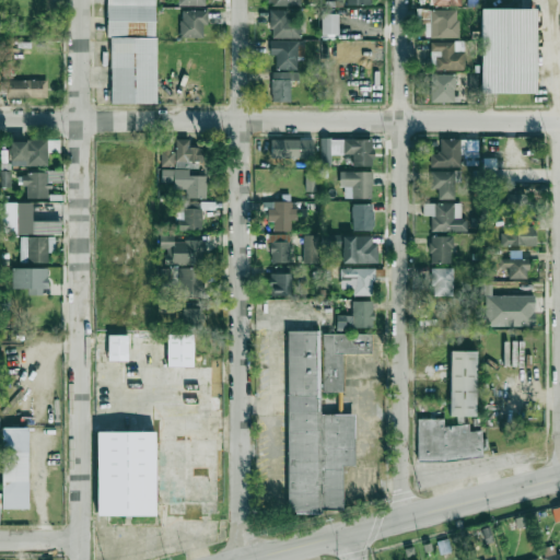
[(107,0),(108,103),(155,103),(154,0),(107,0)]
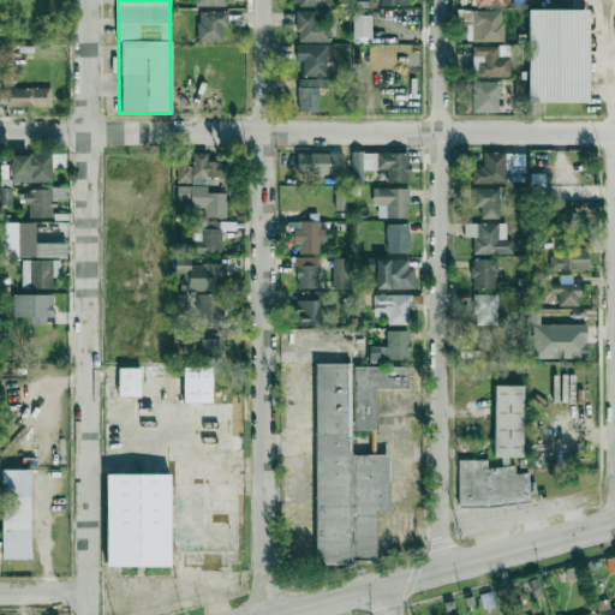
[(589,101),(587,9),(526,10),(527,101),(589,101)]
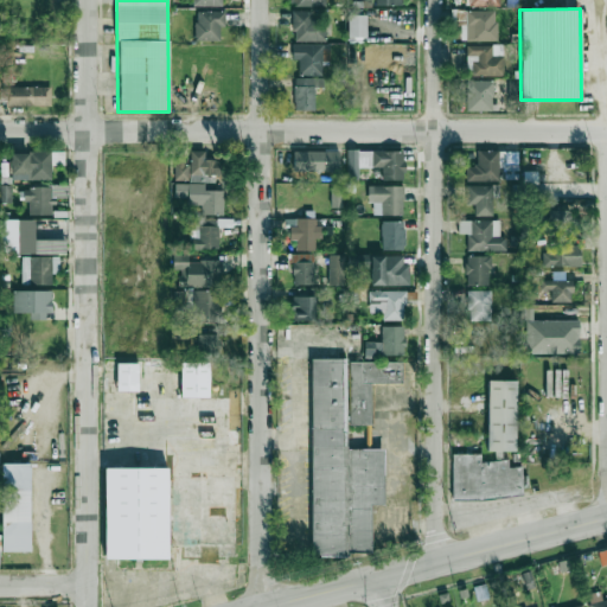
[(196,39),(219,40),(219,26),(224,26),(225,11),(196,10),(196,39)]
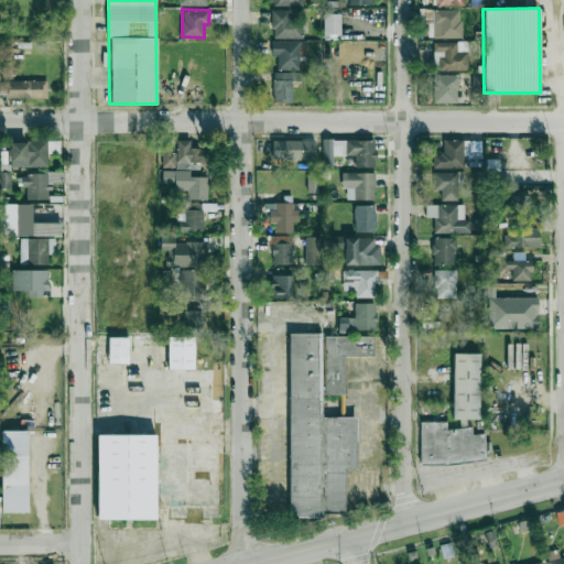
[(302,38),(302,19),(290,19),(289,9),(271,9),(272,38),(302,38)]
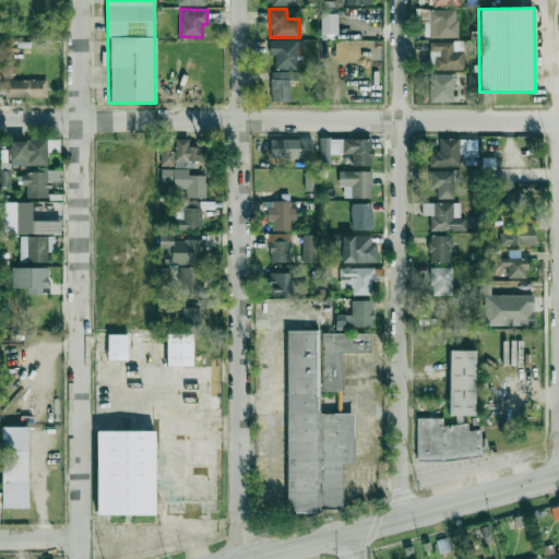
[(456,9),(428,9),(428,22),(423,22),(424,37),(456,36),(456,9)]
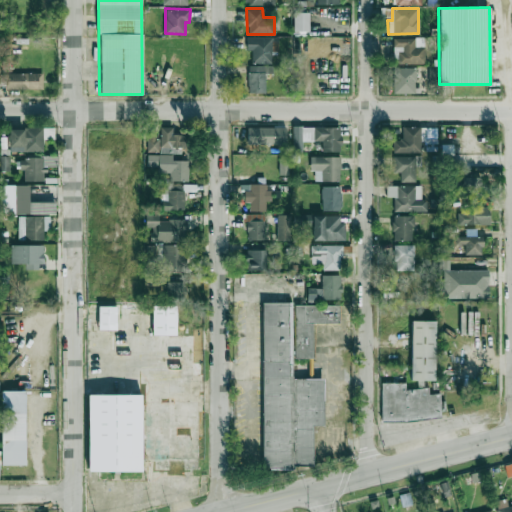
[(293,31),(309,30),(308,12),(293,12),(293,31)]
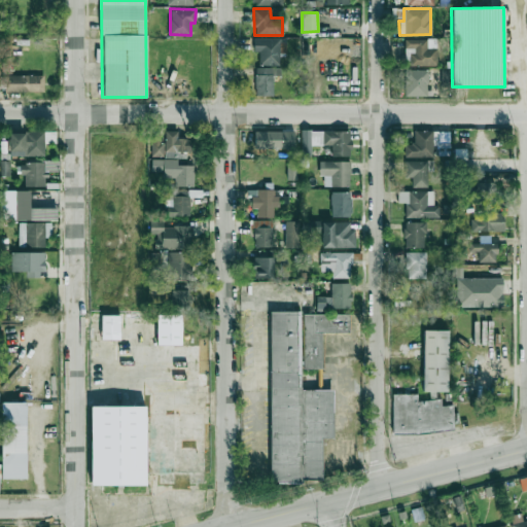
[(279,64),(279,53),(285,53),(286,38),(253,37),(253,50),(258,50),(258,64),(279,64)]
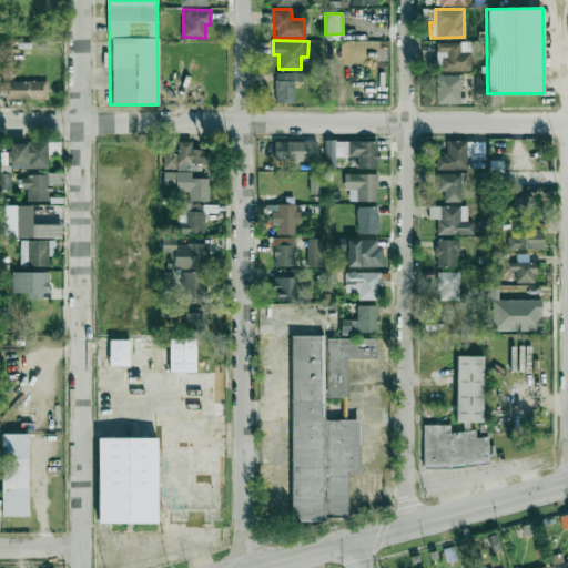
[(470,70),(469,41),(435,42),(435,53),(440,53),(440,70),(470,70)]
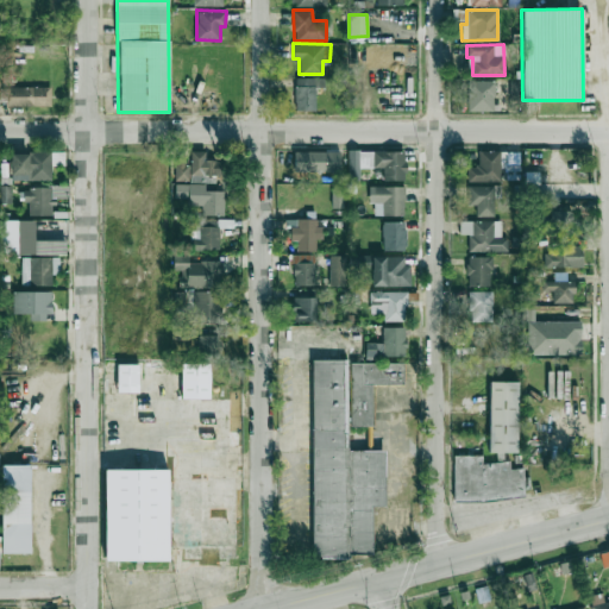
[(324,77),(294,77),(294,110),(315,110),(315,87),(324,87),(324,77)]
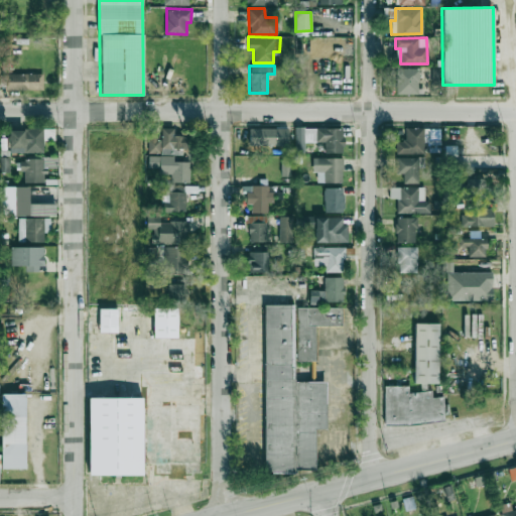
[(418,94),(418,68),(395,68),(395,94),(418,94)]
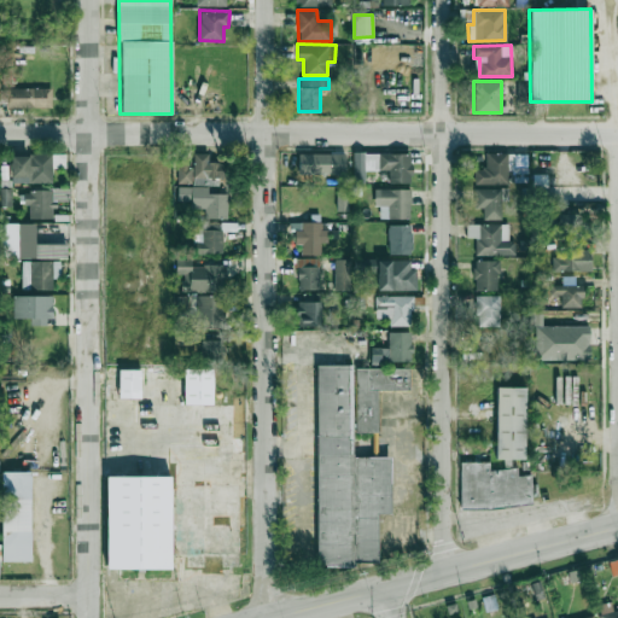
[(51,108),(51,88),(7,87),(7,106),(51,108)]
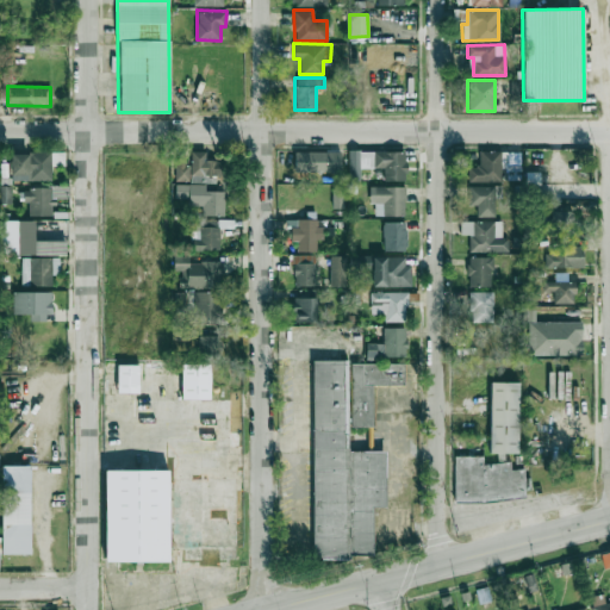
[(173,181),(219,181),(219,160),(205,160),(205,151),(188,150),(188,156),(174,155),(173,181)]
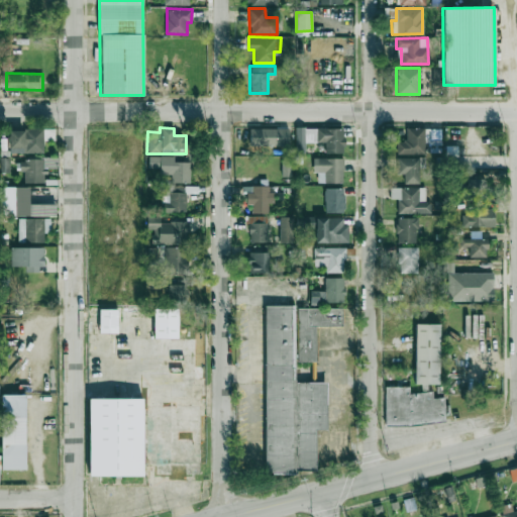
[(249,144),(288,145),(288,128),(249,127),(249,144)]
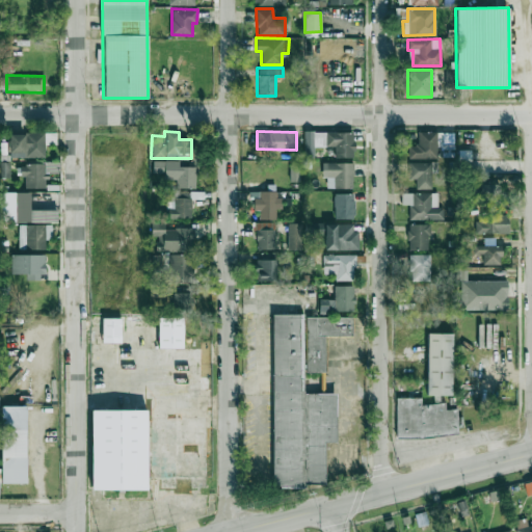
[(353,131),(303,131),(303,157),(314,157),(314,145),(334,145),(334,157),(353,157),(353,131)]
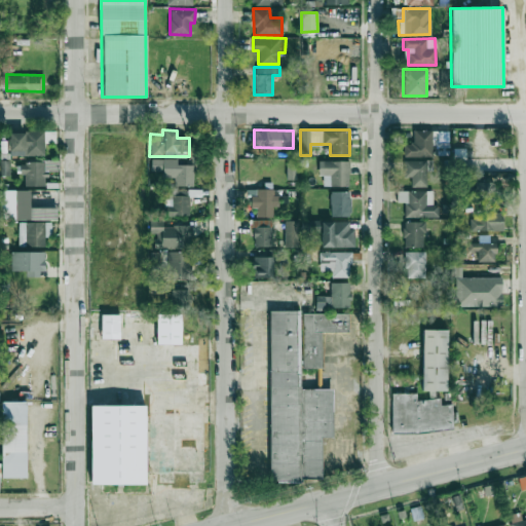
[(404,155),(433,156),(433,154),(448,155),(449,130),(413,129),(413,143),(405,143),(404,155)]
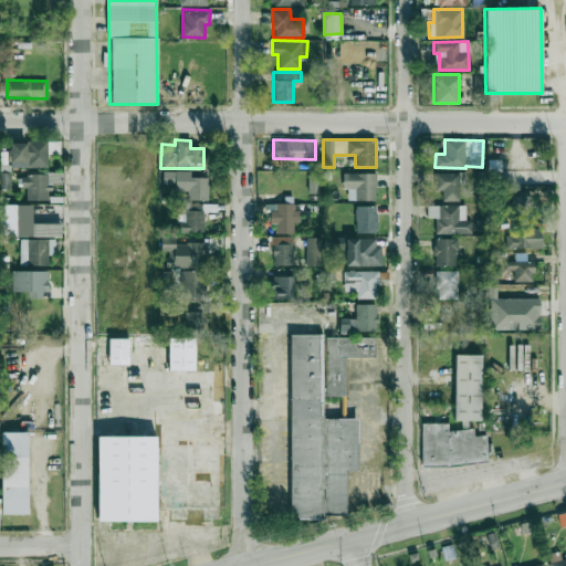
[(10,167),(48,166),(48,153),(60,153),(60,140),(28,140),(28,142),(9,143),(10,167)]
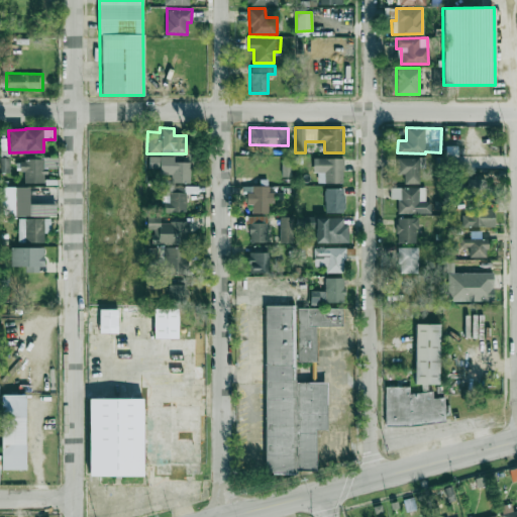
[(190,162),(174,161),(174,156),(148,156),(148,167),(160,168),(160,175),(171,176),(171,182),(190,182),(190,162)]
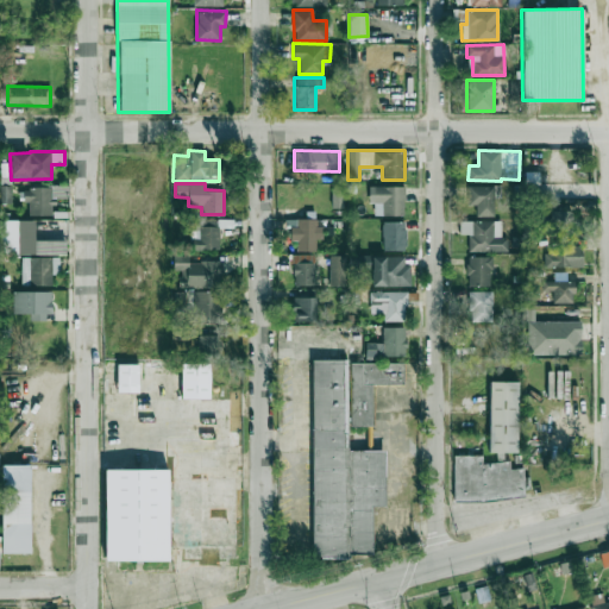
[(493,215),(493,198),(501,198),(501,184),(468,186),(468,205),(475,205),(475,215),(493,215)]
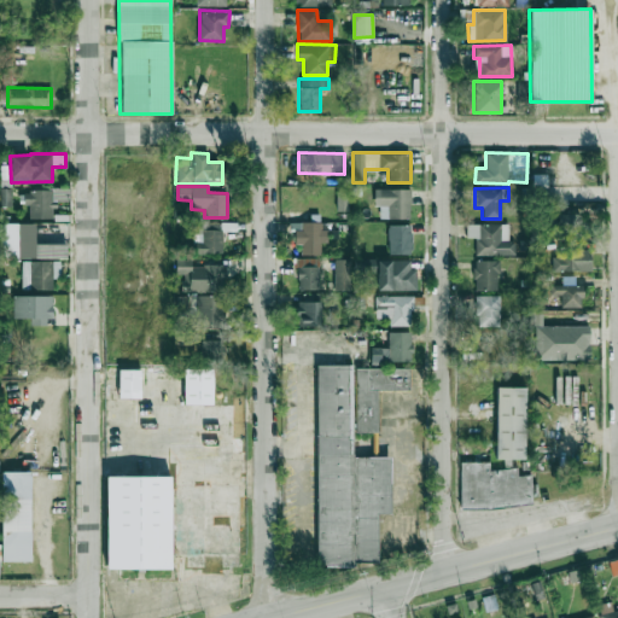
[(0,208),(11,208),(11,188),(0,188),(0,208)]
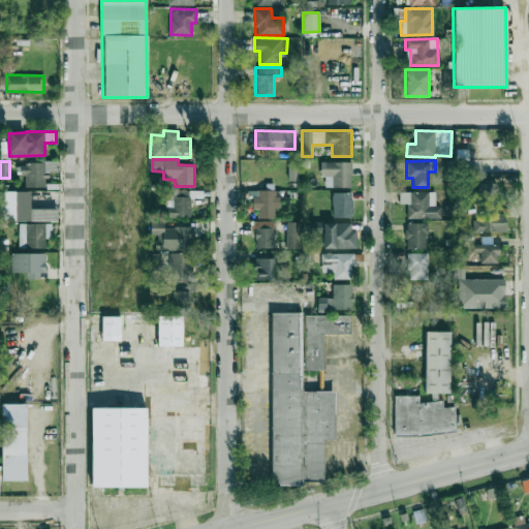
[(59,161),(20,161),(20,175),(24,175),(24,186),(45,186),(45,172),(60,170),(59,161)]
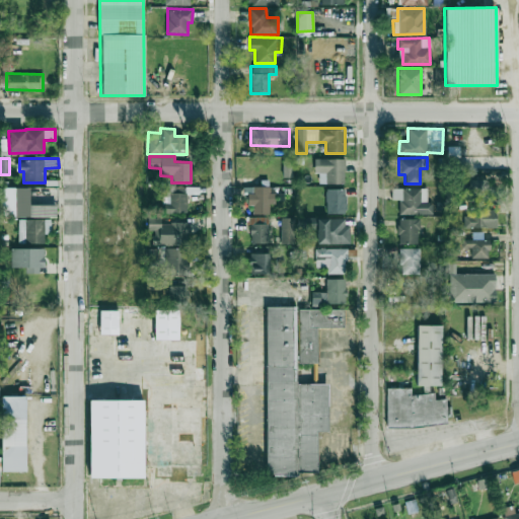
[(344,183),(345,158),(318,158),(317,182),(344,183)]
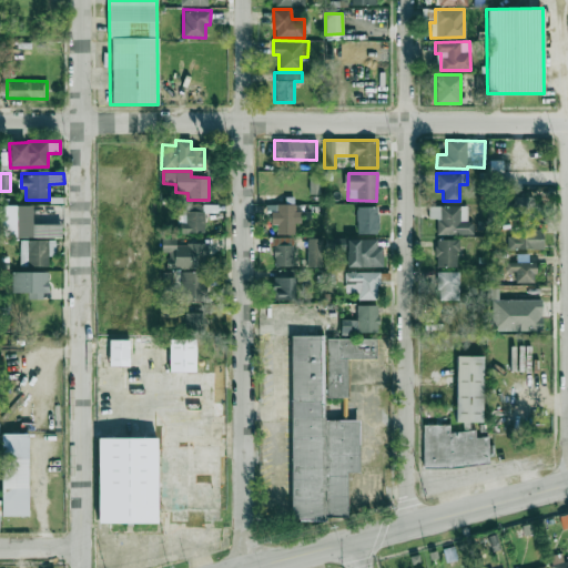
[(294,233),(294,222),(301,222),(301,203),(273,204),(273,224),(276,224),(276,234),(294,233)]
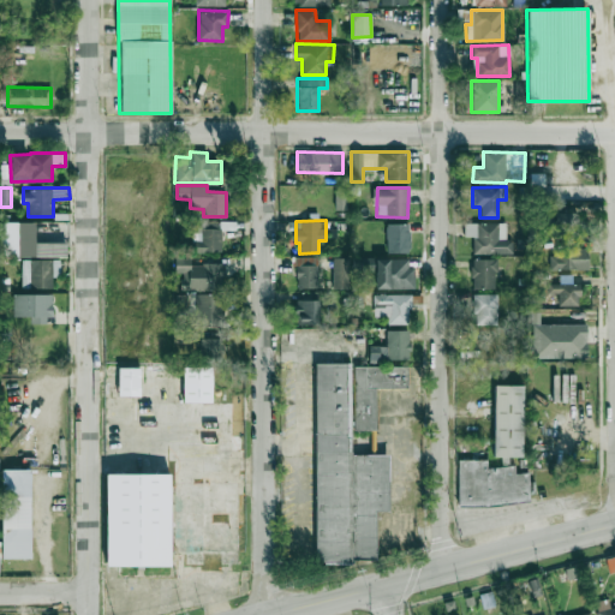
[(17,222),(0,222),(0,256),(17,256),(17,222)]
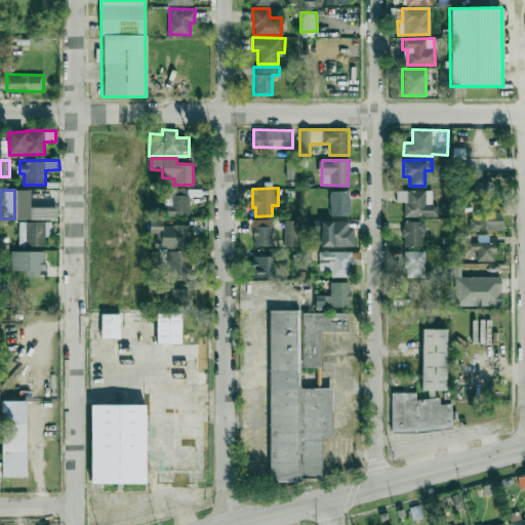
[(349,215),(350,191),(329,190),(329,215),(349,215)]
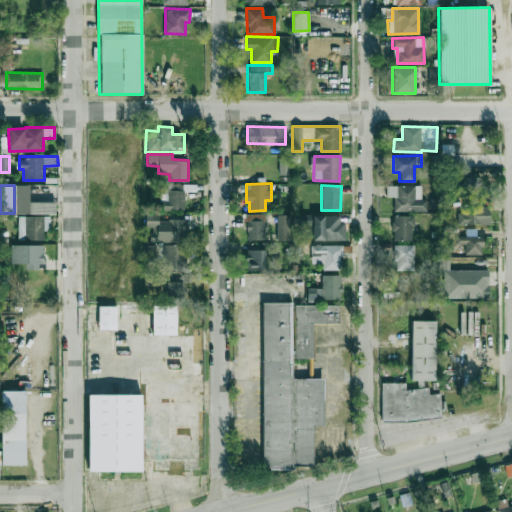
[(420,185),(386,185),(387,197),(393,196),(393,211),(426,211),(426,200),(421,200),(420,185)]
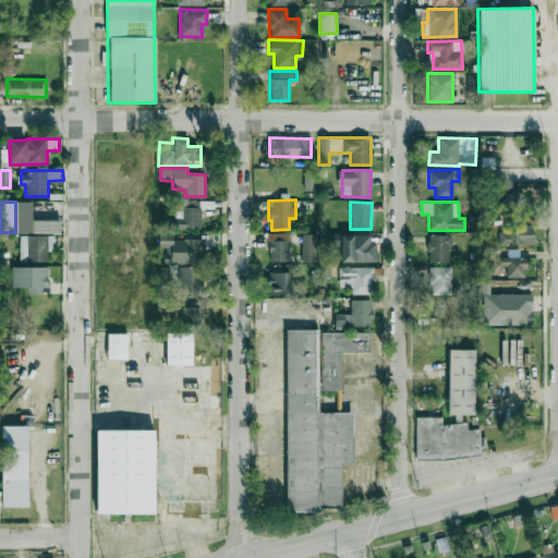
[(201,208),(174,208),(174,228),(201,229),(201,208)]
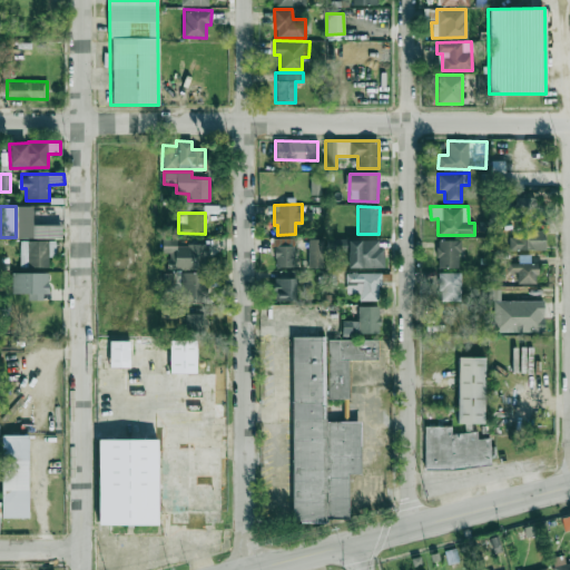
[(544,248),(544,227),(516,228),(516,236),(509,236),(509,249),(544,248)]
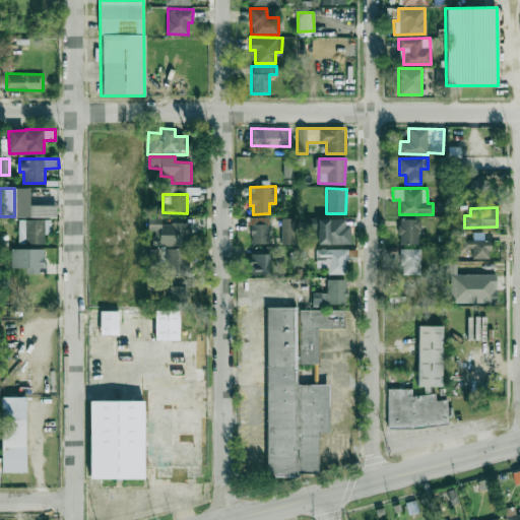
[(189,245),(188,222),(160,222),(160,217),(147,218),(147,231),(152,231),(152,245),(189,245)]
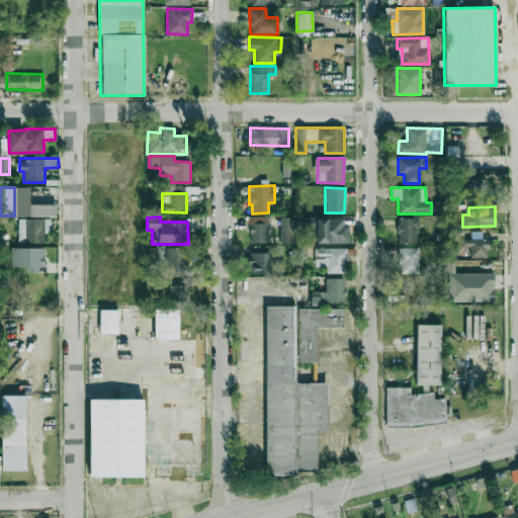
[(266,242),(267,217),(250,217),(250,242),(266,242)]
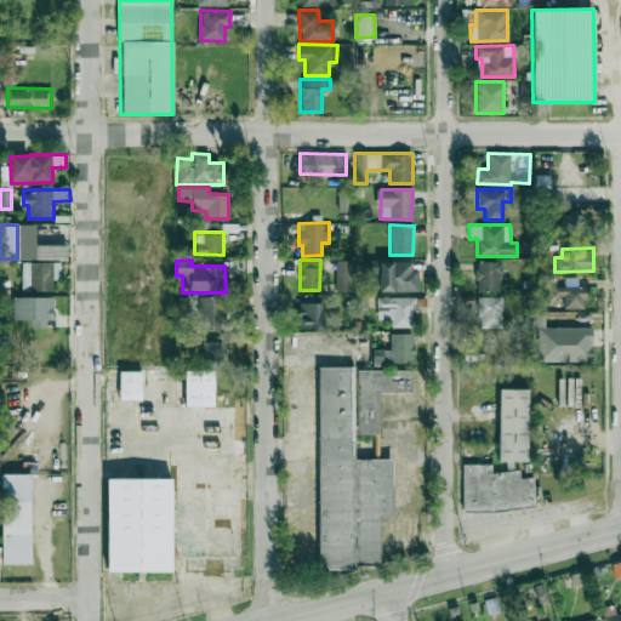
[(352,260),(336,260),(335,291),(352,291),(352,260)]
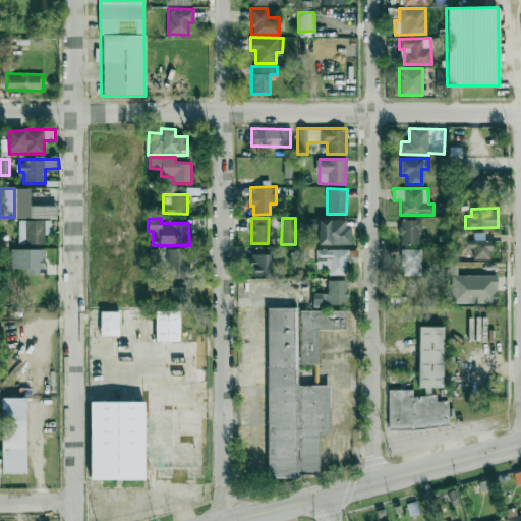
[(17,243),(44,244),(44,234),(50,234),(50,220),(18,219),(17,243)]
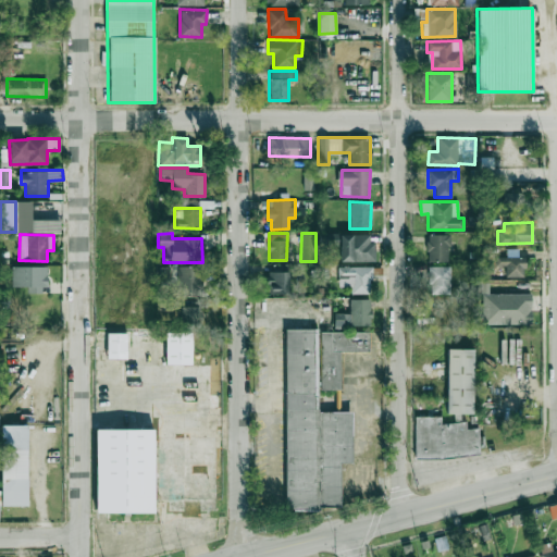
[(339,261),(373,261),(373,234),(341,234),(339,261)]
